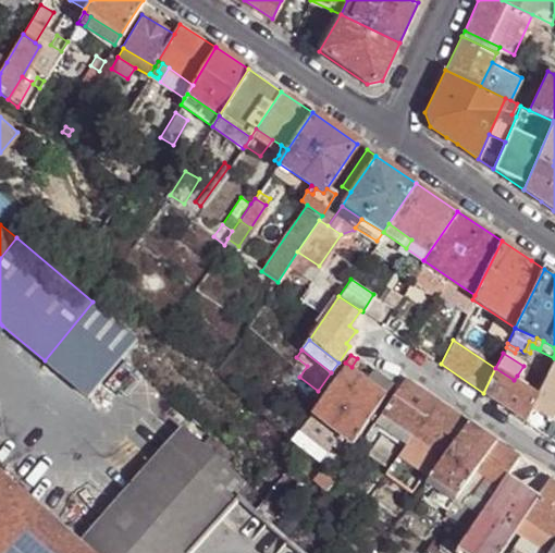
[(554,356),(554,358),(537,394),(523,420),(554,442),(554,356)]
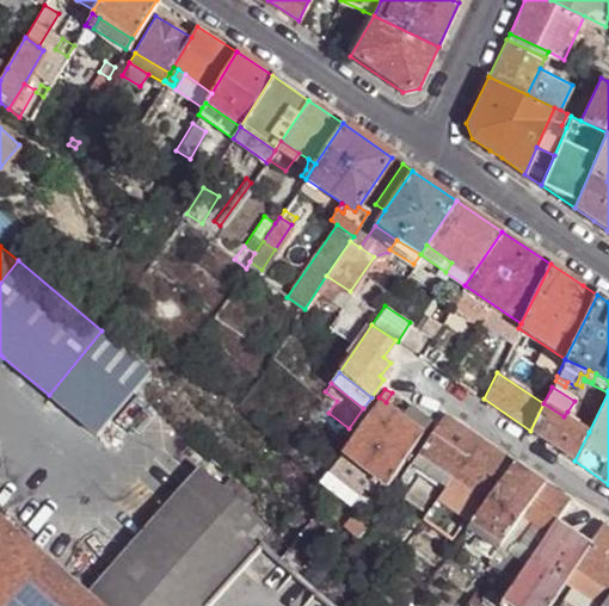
[(386,402),(379,397),(342,450),(380,481),(385,484),(420,430),(416,426),(401,414),(386,402)]
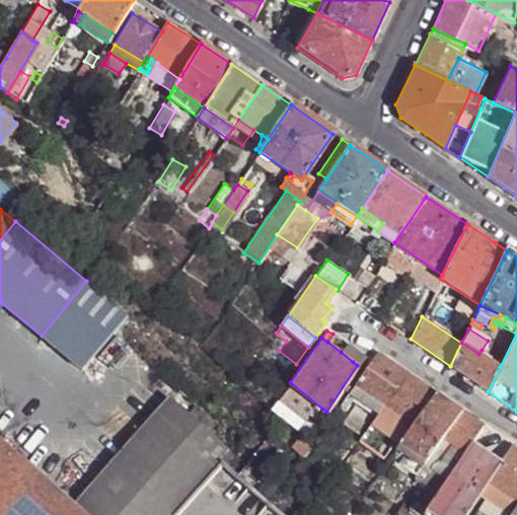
[(359,352),(347,343),(341,352),(353,362),(359,352)]
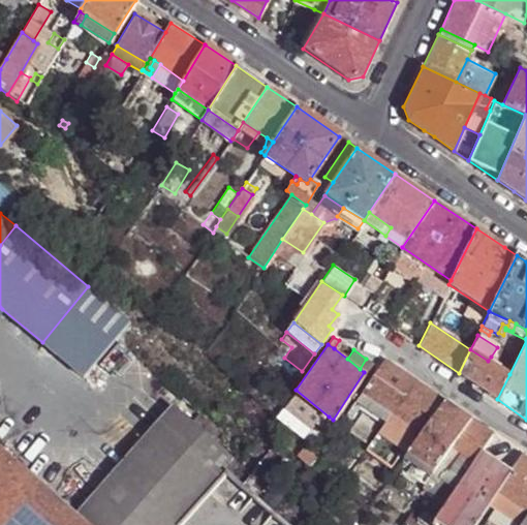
[(459,373),(497,399),(509,374),(503,370),(488,361),(470,349),(459,373)]
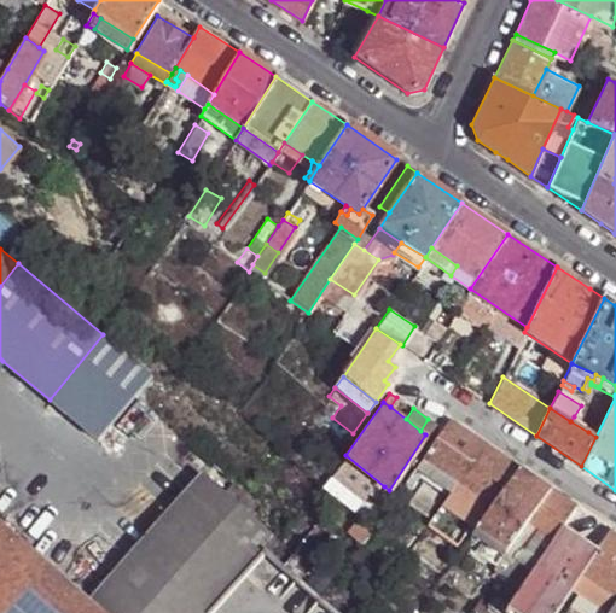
[(570,421),(588,432),(591,427),(574,416),(570,421)]
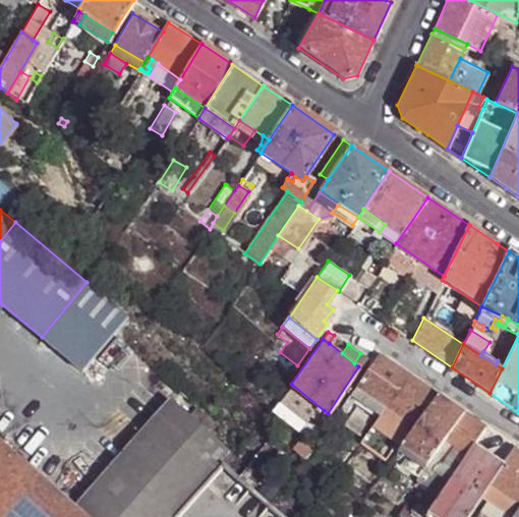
[(365,357),(360,353),(354,363),(358,366),(365,357)]
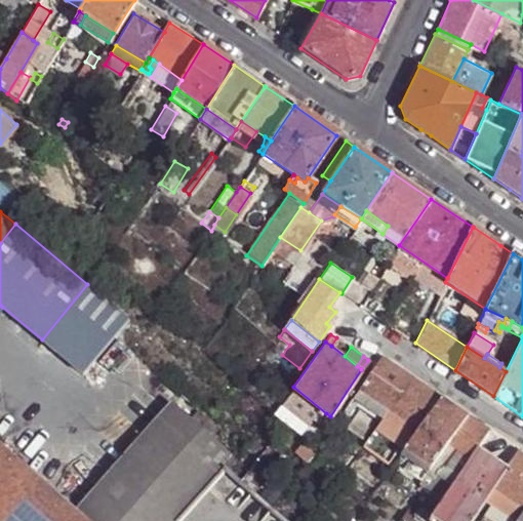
[(379,356),(374,364),(358,387),(389,407),(410,376),(379,356)]
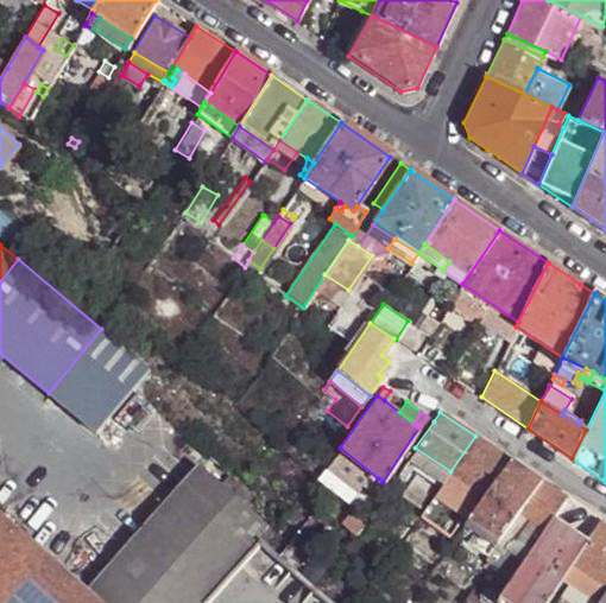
[(511,459),(475,436),(450,471),(485,495),(511,459)]
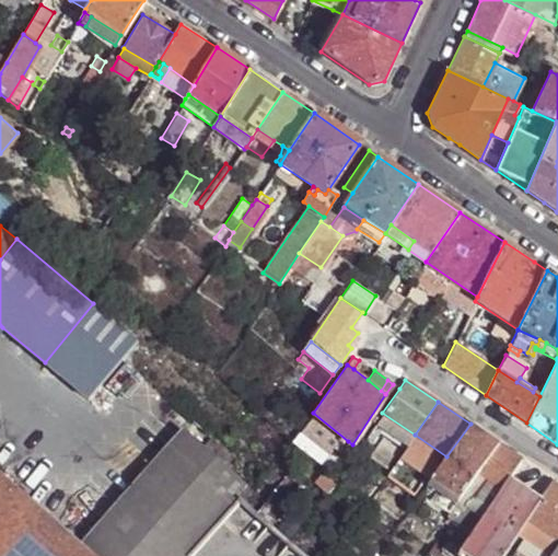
[(415,435),(382,413),(375,424),(407,446),(415,435)]
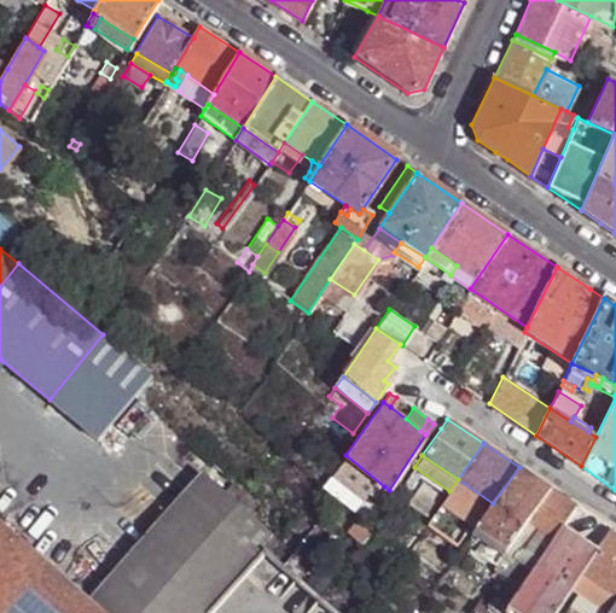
[(548,486),(519,467),(493,503),(482,520),(476,529),(505,548),(526,518),(548,486)]
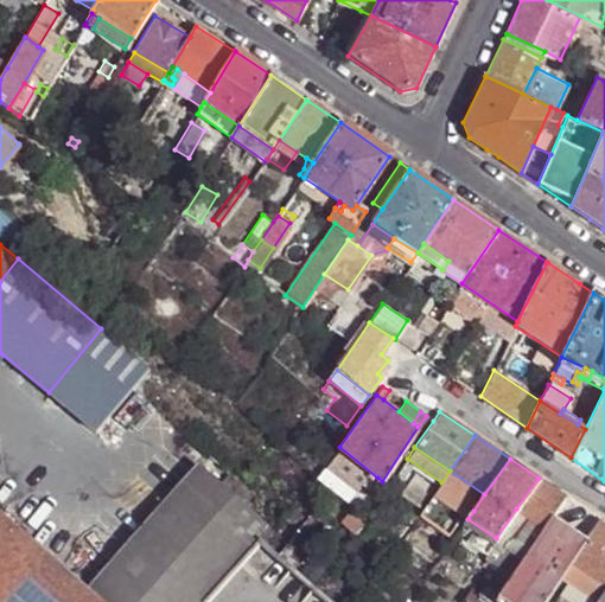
[(99,601),(203,601),(259,538),(258,537),(269,524),(199,463),(88,593),(99,601)]
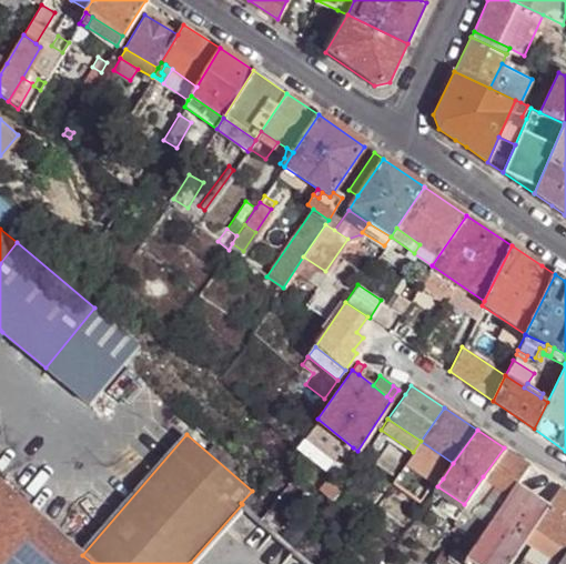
[(453,463),(421,441),(413,452),(411,455),(417,461),(443,479),(453,463)]
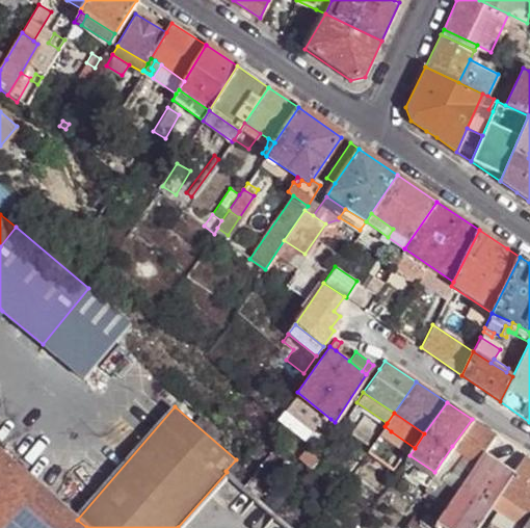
[(377,426),(362,415),(351,432),(366,443),(377,426)]
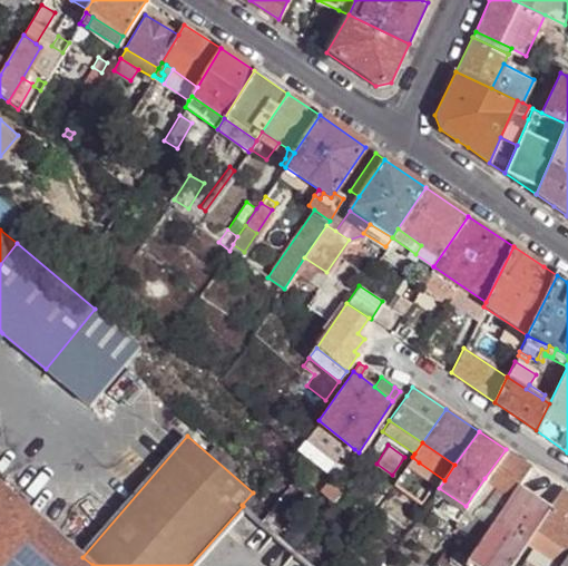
[(529,465),(506,449),(485,478),(493,485),(509,495),(517,484),(529,465)]
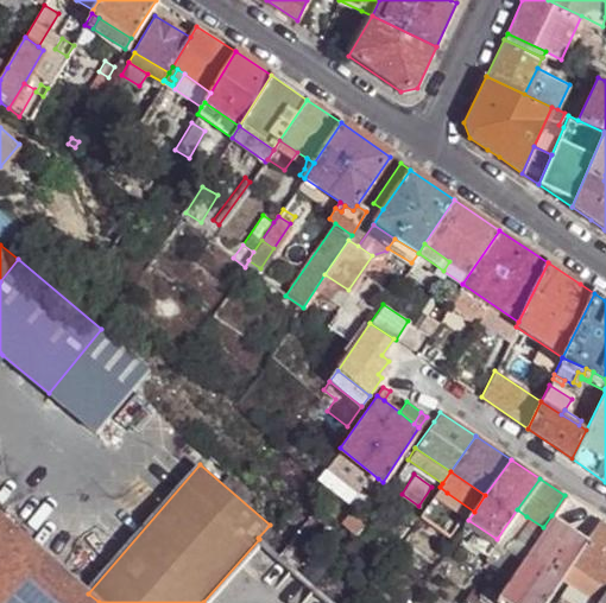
[(447,493),(440,487),(425,507),(433,513),(447,493)]
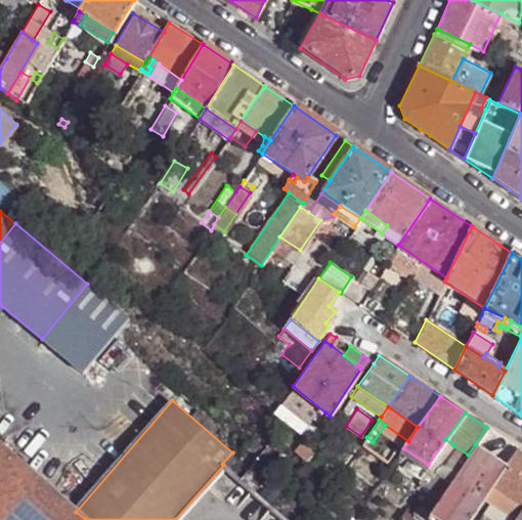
[(316,445),(325,432),(320,428),(311,441),(316,445)]
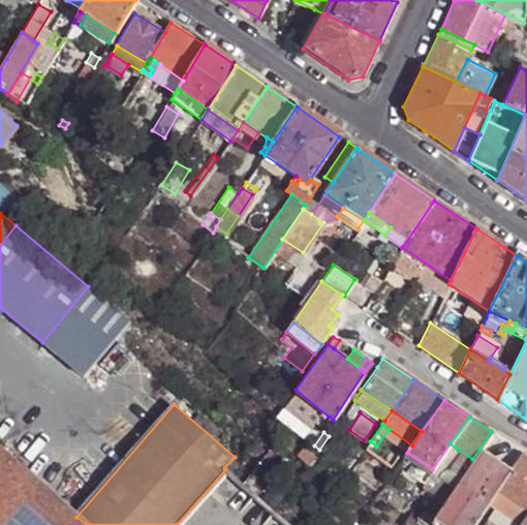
[(309,463),(319,450),(314,445),(307,440),(298,453),(309,463)]
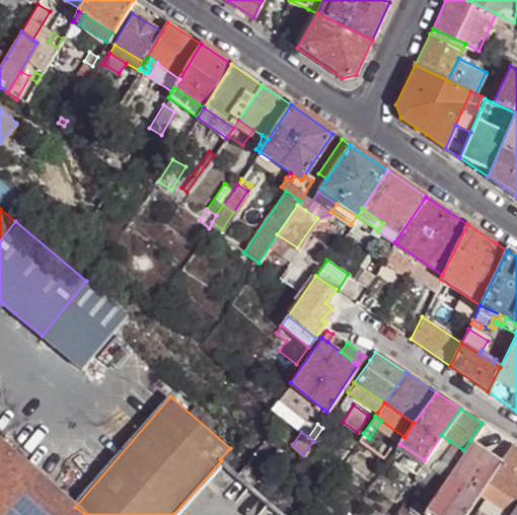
[(0,514),(84,514),(75,507),(0,440),(0,514)]
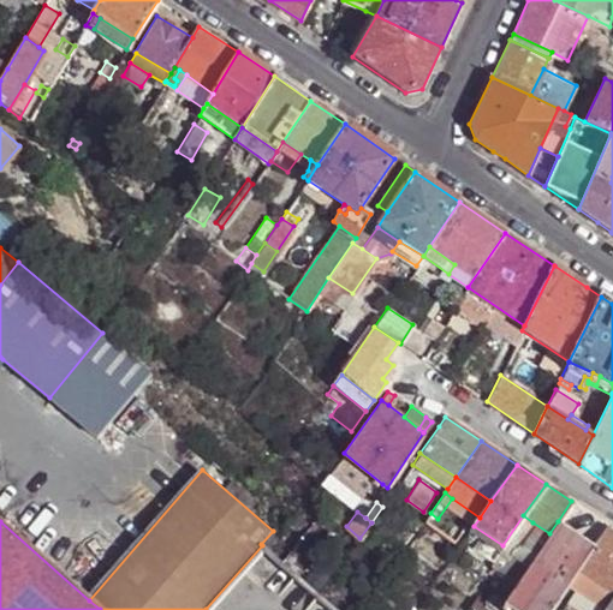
[(591,545),(558,521),(549,533),(535,556),(533,561),(518,582),(507,599),(504,604),(512,609),(547,609),(566,584),(577,567),(591,545)]
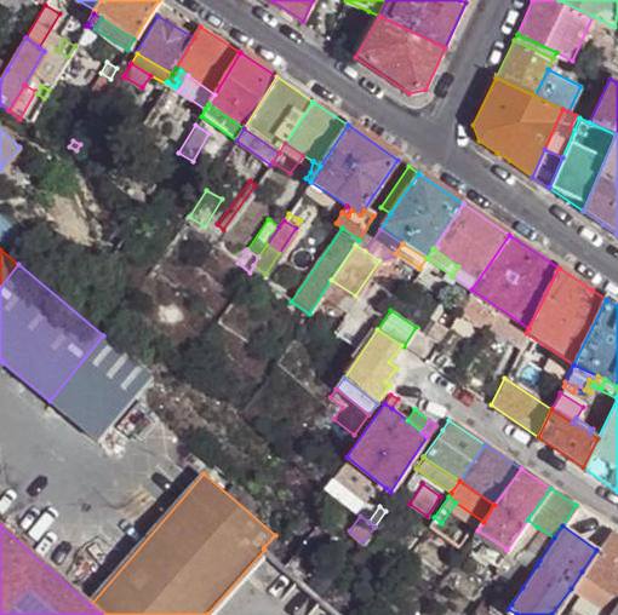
[(554,538),(537,527),(522,550),(533,557),(539,561),(554,538)]
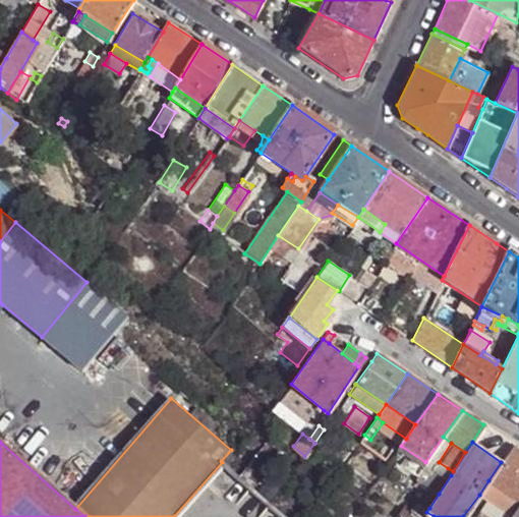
[(518,449),(513,445),(501,462),(488,480),(518,501),(518,449)]
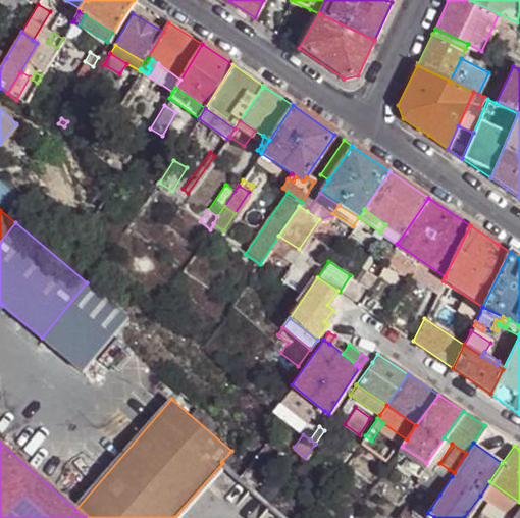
[(426,463),(402,447),(393,460),(416,476),(419,473),(421,469),(426,463)]
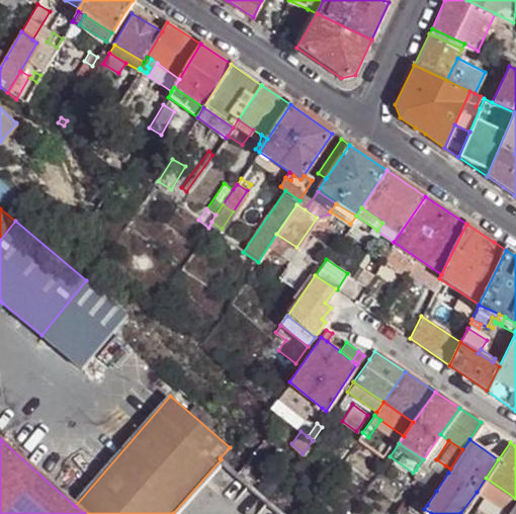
[(431,461),(425,470),(423,474),(420,480),(424,482),(436,491),(448,473),(443,468),(431,461)]
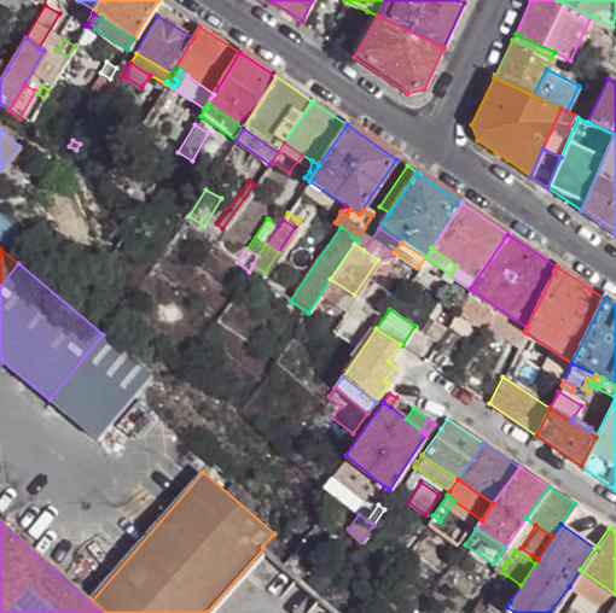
[(569,587),(609,612),(615,600),(615,594),(580,570),(569,587)]
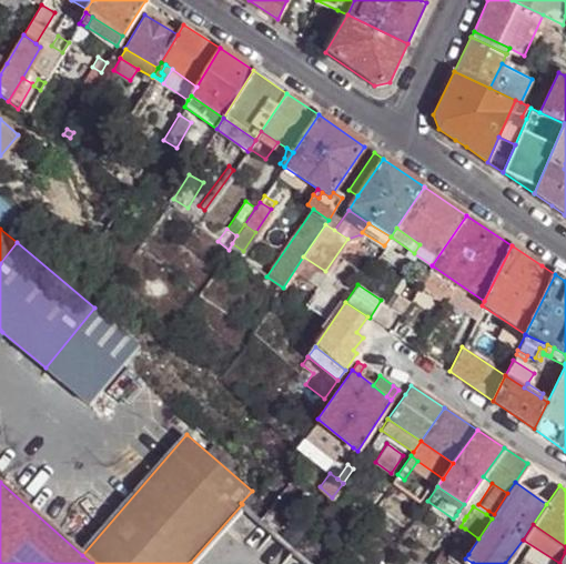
[(468,554),(478,539),(465,529),(454,544),(468,554)]
